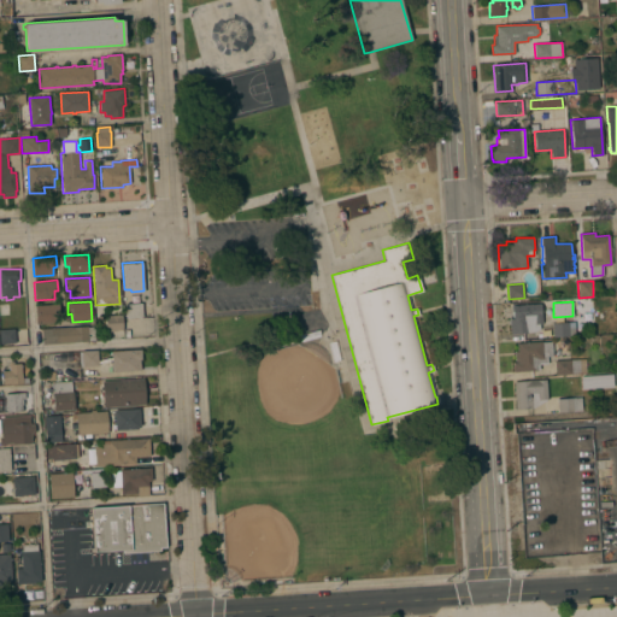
[(142,303),(142,318),(125,318),(125,304),(142,303)]
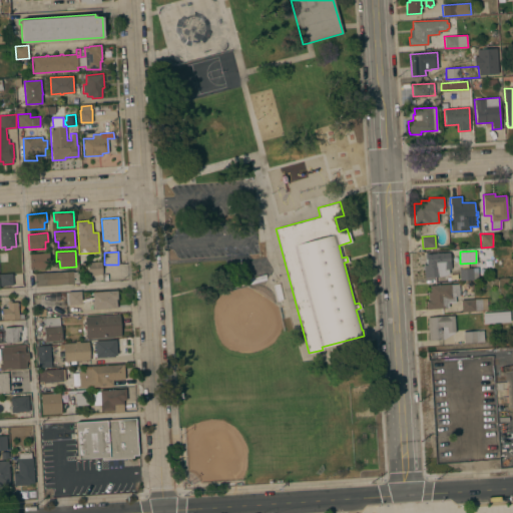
[(34,274),(32,274),(32,270),(30,270),(29,253),(49,252),(50,262),(47,262),(47,269),(46,269),(46,273),(73,271),(73,272),(78,272),(79,282),(73,283),(73,284),(35,287),(34,274)]
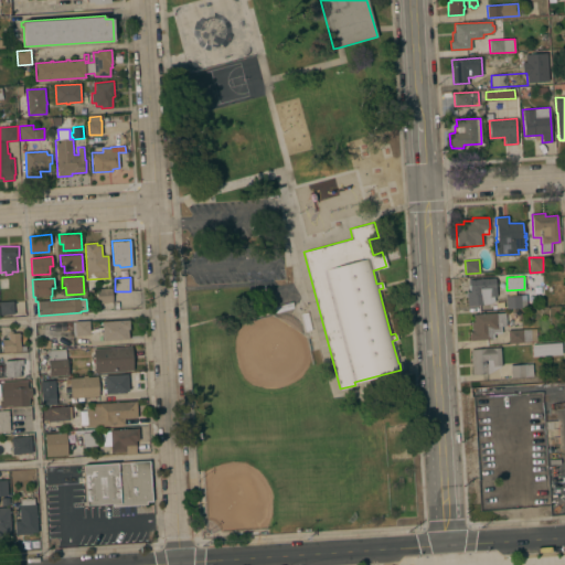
[(496,278),(497,296),(493,296),(494,301),(487,304),(467,306),(467,291),(470,291),(469,279),(496,278)]
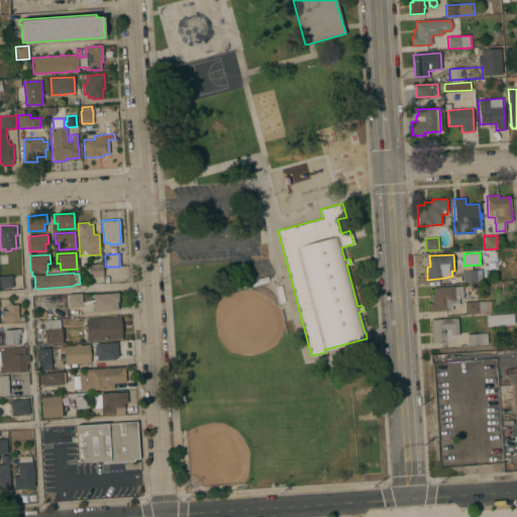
[(102,264),(103,277),(89,278),(88,265),(102,264)]
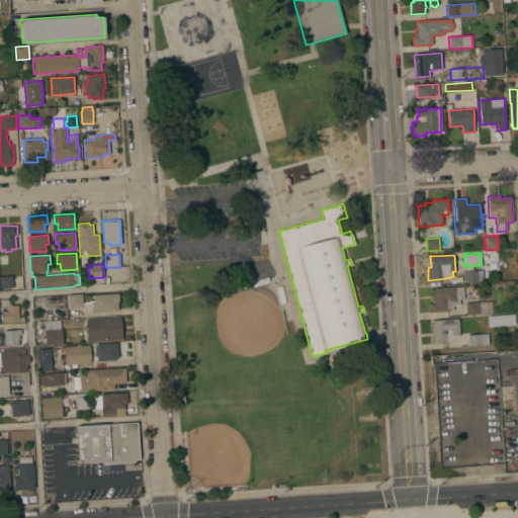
[(480,270),(481,281),(464,283),(463,271),(480,270)]
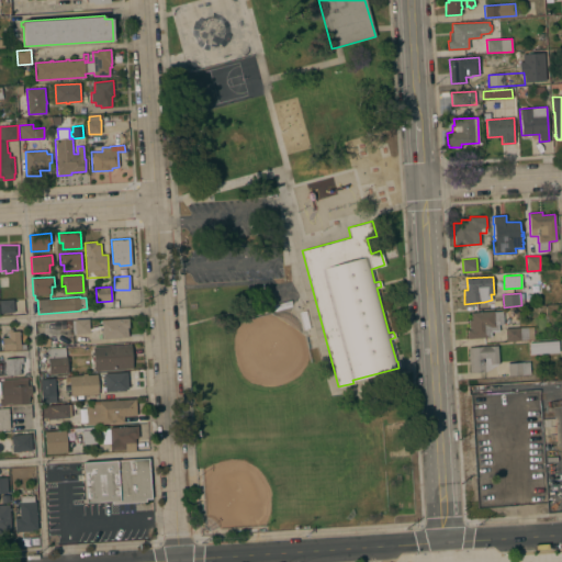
[(0,300),(13,300),(14,313),(1,313),(0,300)]
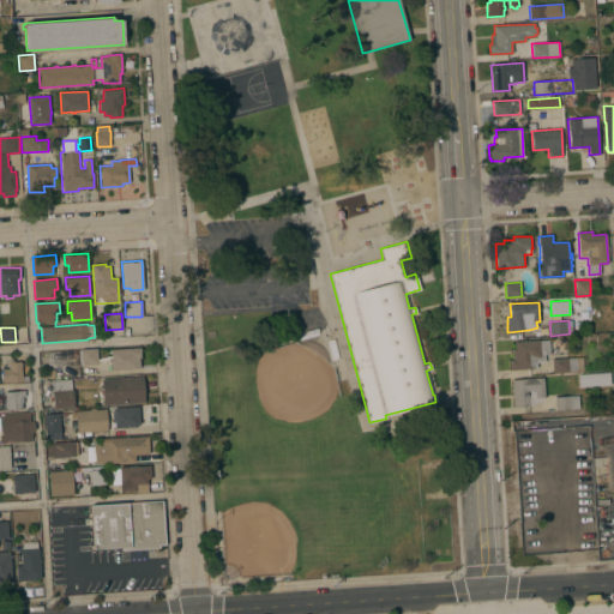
[(549,339),(549,354),(545,355),(545,360),(536,360),(536,368),(511,369),(510,360),(512,360),(512,350),(515,349),(515,341),(549,339)]
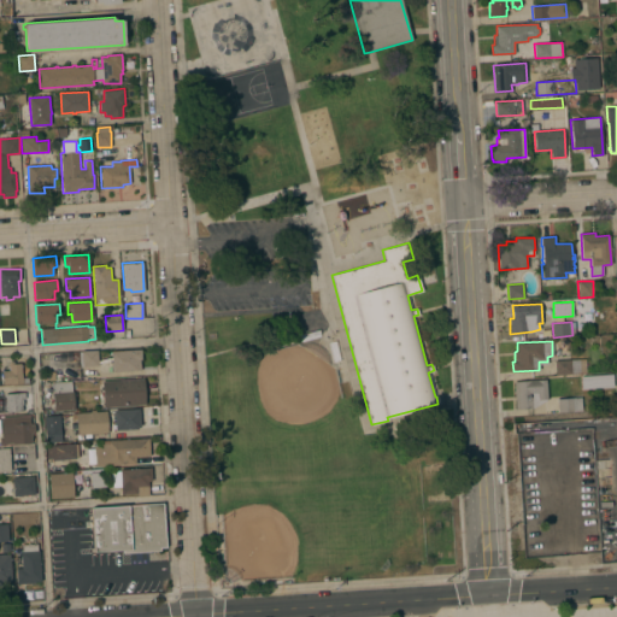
[(141,350),(141,359),(140,359),(141,370),(113,372),(111,351),(141,350)]
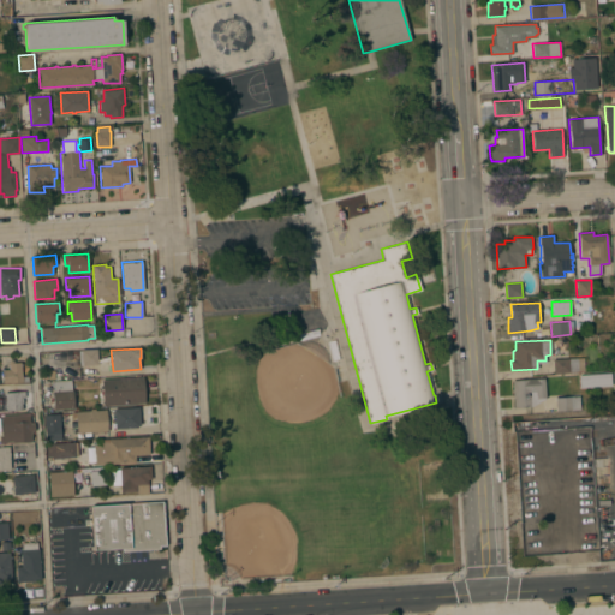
[(97,350),(99,364),(83,365),(83,351),(97,350)]
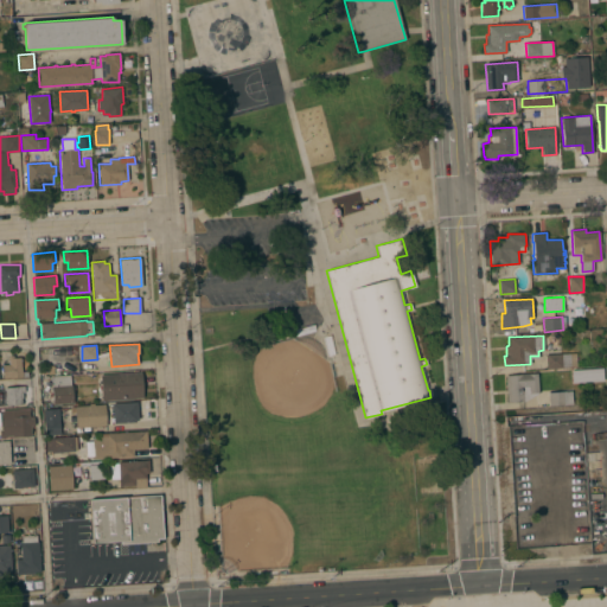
[(576,352),(576,366),(547,369),(545,355),(576,352)]
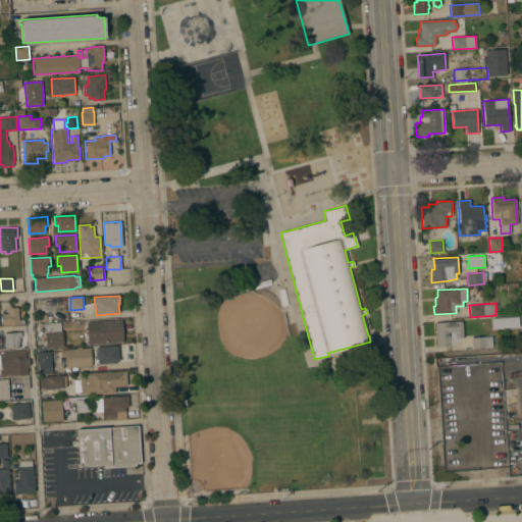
[(2,325),(2,313),(8,313),(7,306),(12,306),(12,308),(18,307),(19,324),(2,325)]
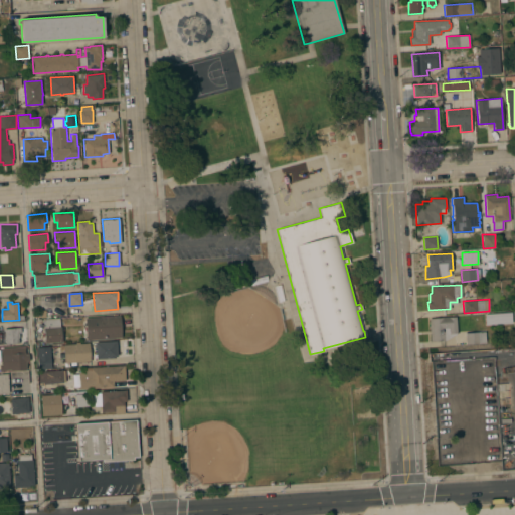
[(511,312),(512,323),(485,325),(485,314),(511,312)]
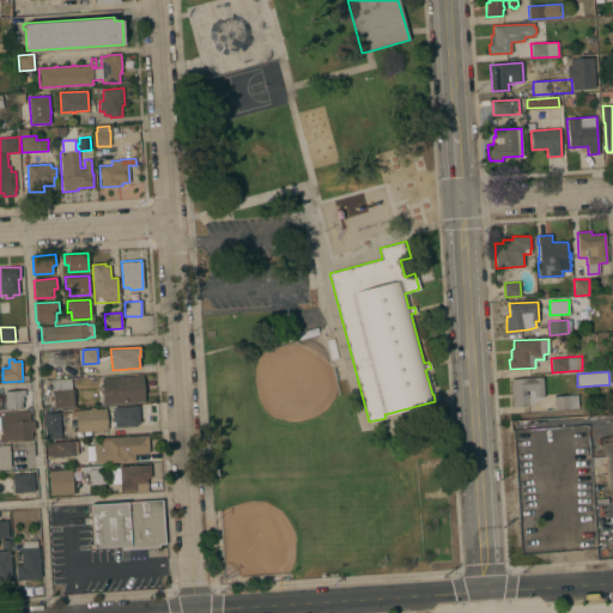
[(143,376),(145,401),(103,405),(101,378),(143,376)]
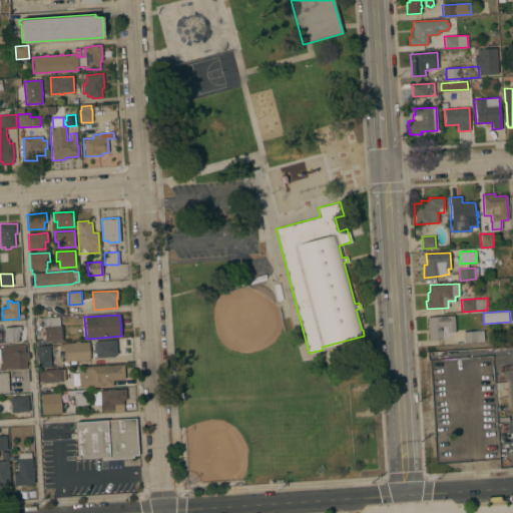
[(454,316),(455,333),(443,340),(429,340),(427,318),(454,316)]
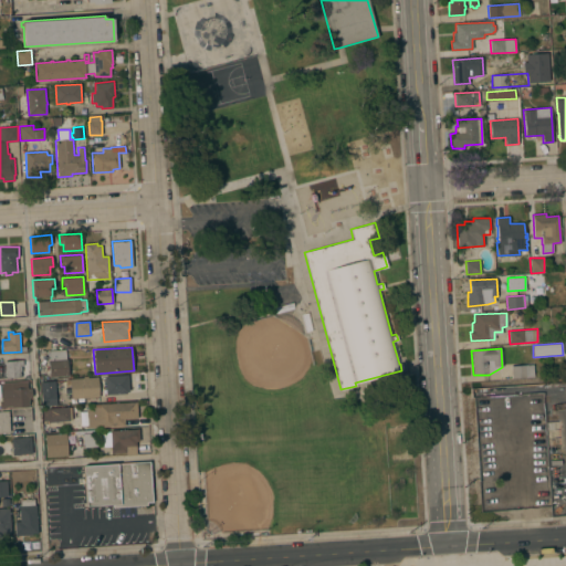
[(49,377),(49,360),(50,360),(49,352),(65,350),(66,359),(67,359),(69,376),(49,377)]
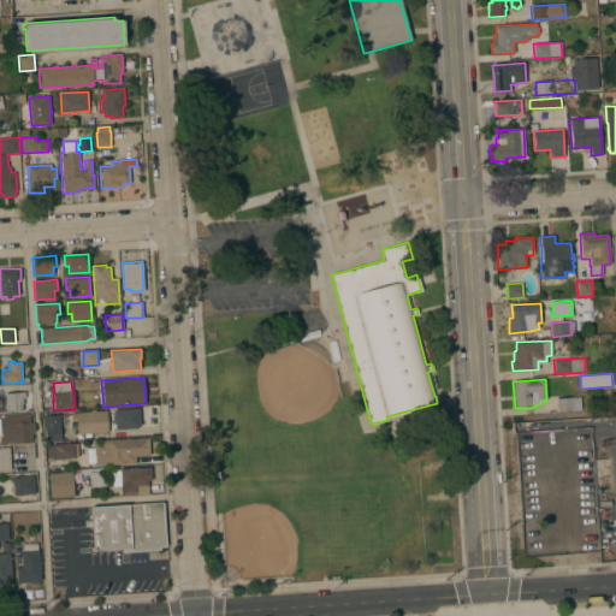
[(5,394),(25,391),(25,398),(23,398),(23,404),(22,404),(23,410),(6,412),(5,394)]
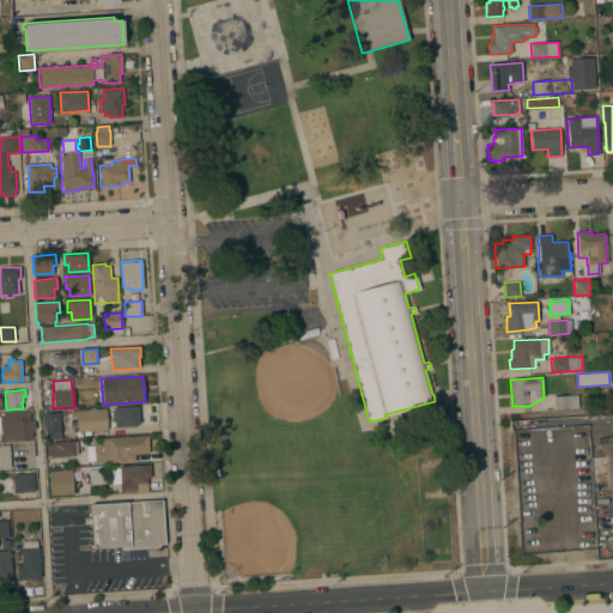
[(577,394),(578,408),(554,410),(553,396),(577,394)]
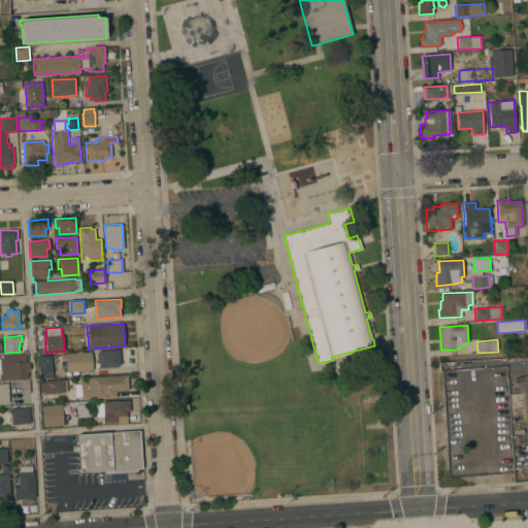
[(120,350),(121,365),(114,365),(114,367),(99,368),(98,351),(120,350)]
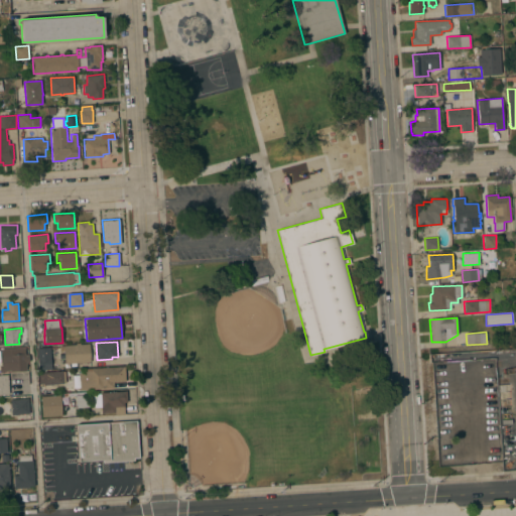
[(66,364),(65,346),(77,345),(77,344),(80,344),(80,345),(90,344),(91,362),(66,364)]
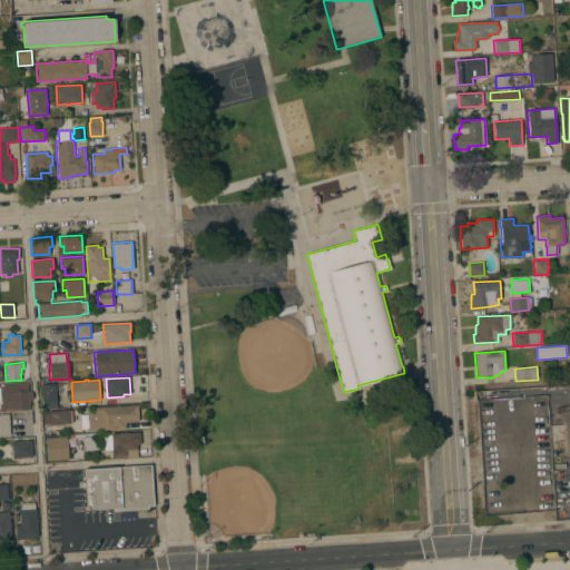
[(28,383),(28,392),(32,392),(32,400),(28,400),(29,410),(12,411),(12,410),(0,410),(0,403),(2,403),(1,385),(28,383)]
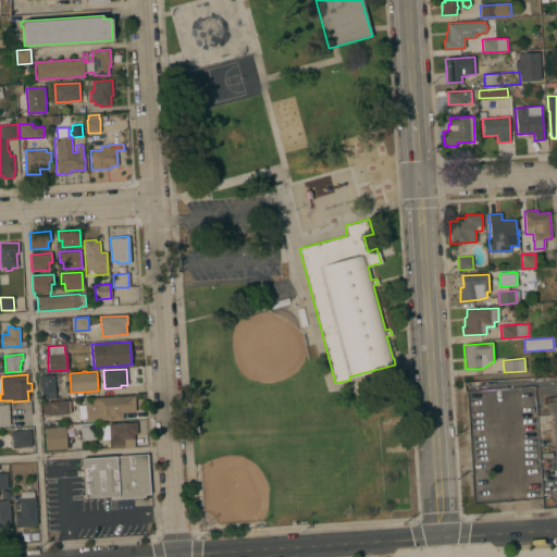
[(54,375),(56,398),(41,399),(40,376),(54,375)]
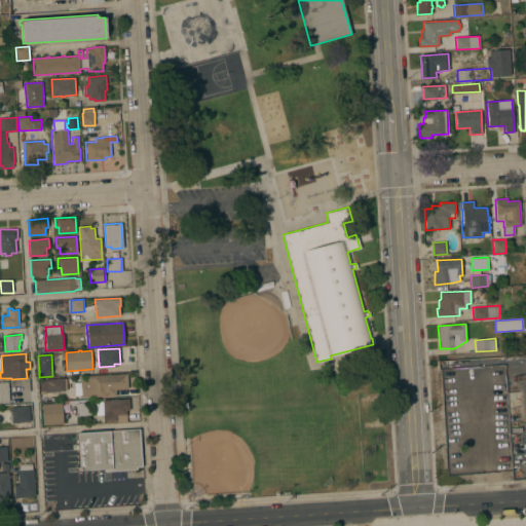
[(80,380),(92,379),(91,376),(127,373),(127,388),(115,389),(116,396),(81,398),(81,397),(78,397),(77,382),(80,382),(80,380)]
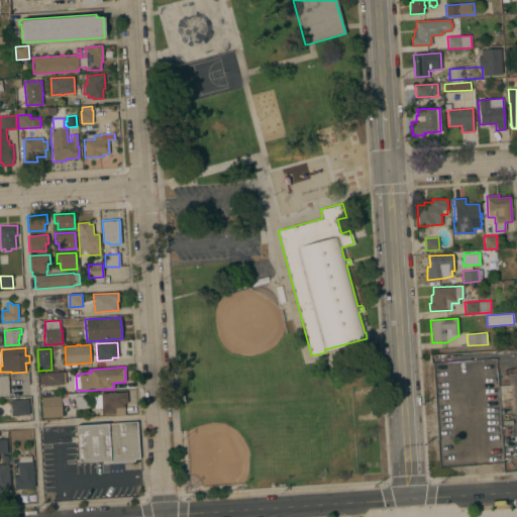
[(64,384),(43,386),(43,385),(39,385),(38,376),(42,375),(42,374),(63,372),(63,373),(66,373),(66,384),(64,384)]
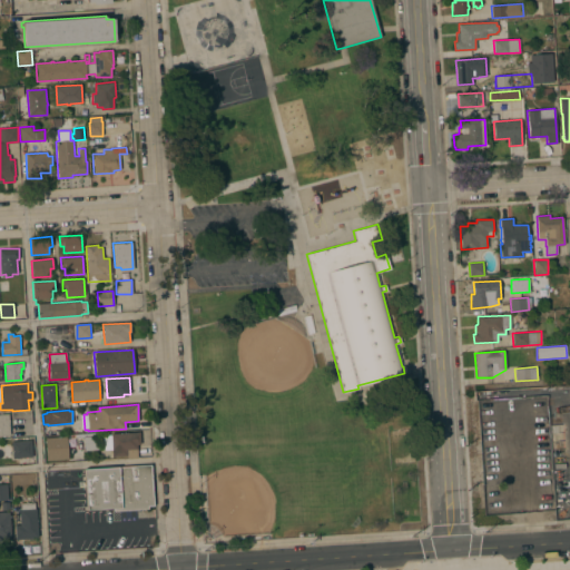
[(0,413),(9,413),(10,435),(0,435),(0,413)]
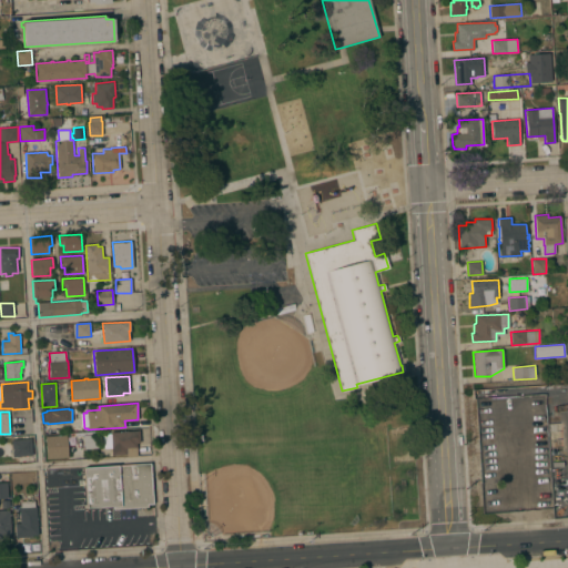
[(127,456),(127,454),(112,455),(112,447),(103,448),(103,434),(110,434),(110,432),(139,430),(140,443),(137,443),(137,456),(127,456)]
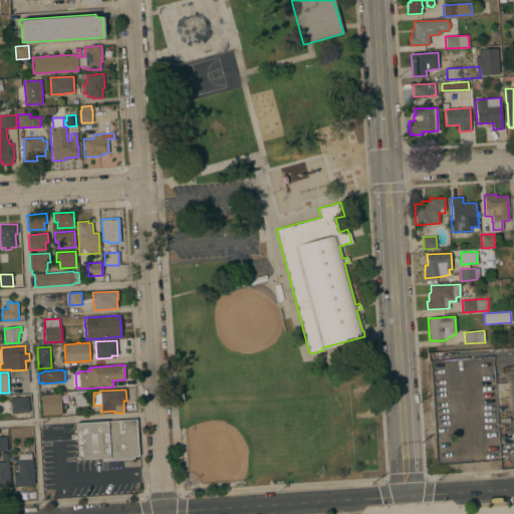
[(60,394),(61,414),(42,415),(41,395),(60,394)]
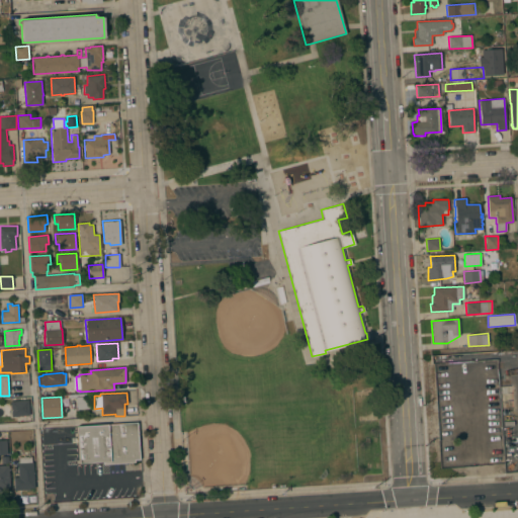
[(76,397),(89,397),(89,409),(77,409),(76,397)]
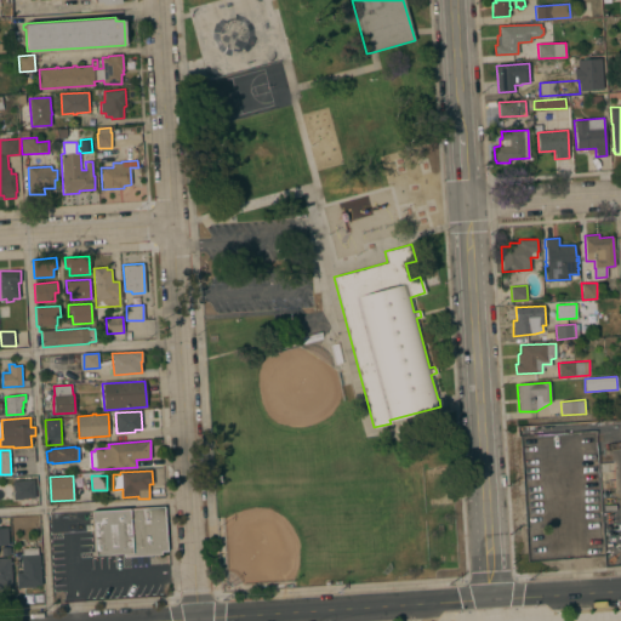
[(34,479),(35,497),(13,499),(12,480),(34,479)]
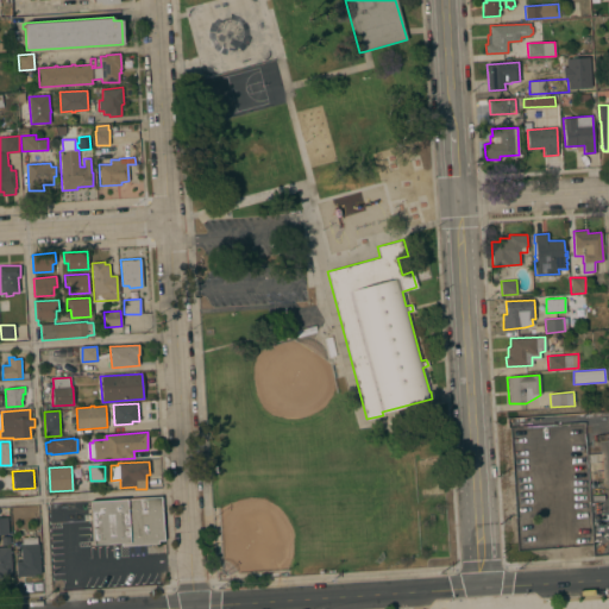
[(90,502),(162,497),(164,540),(158,540),(158,544),(121,546),(121,544),(93,545),(90,502)]
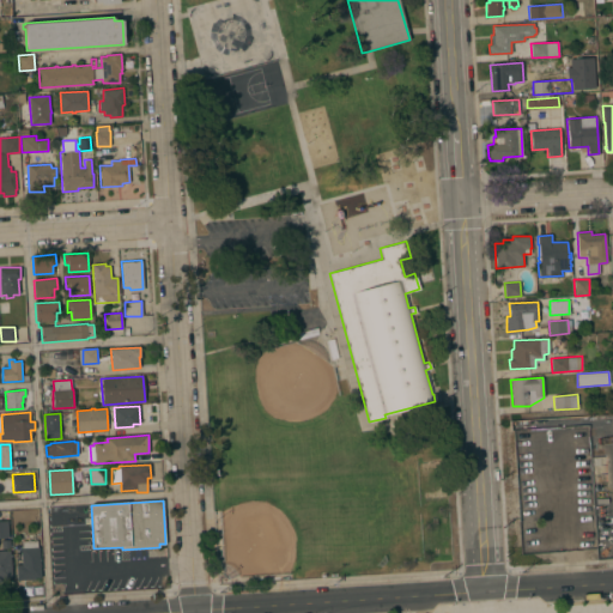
[(16,565),(22,565),(20,548),(23,547),(23,541),(37,540),(37,547),(40,547),(41,577),(35,577),(35,580),(17,581),(16,565)]
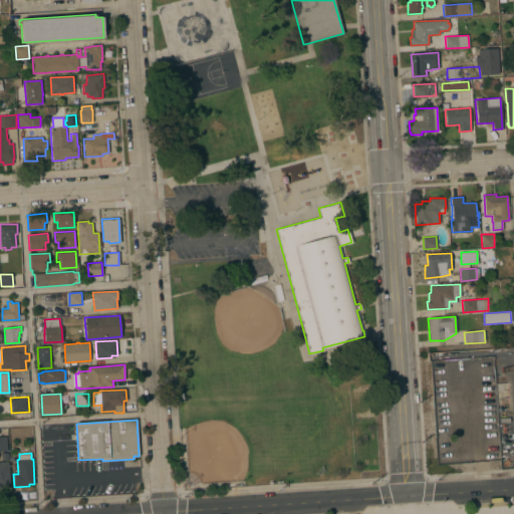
[(0,461),(9,461),(10,486),(0,486),(0,461)]
